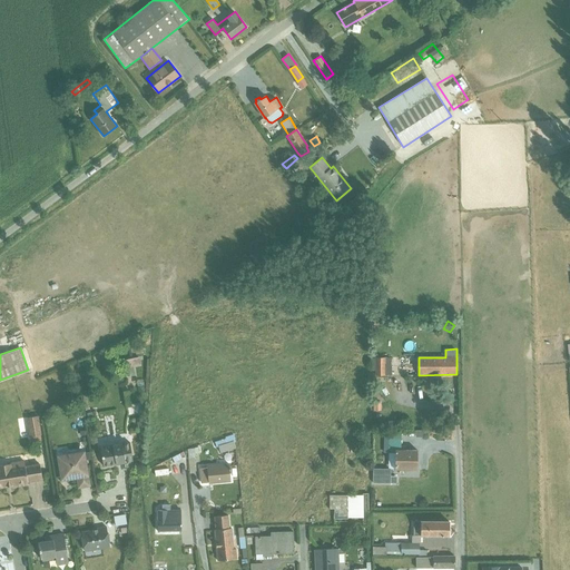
[(92,350),(81,354),(84,359),(95,355),(92,350)]
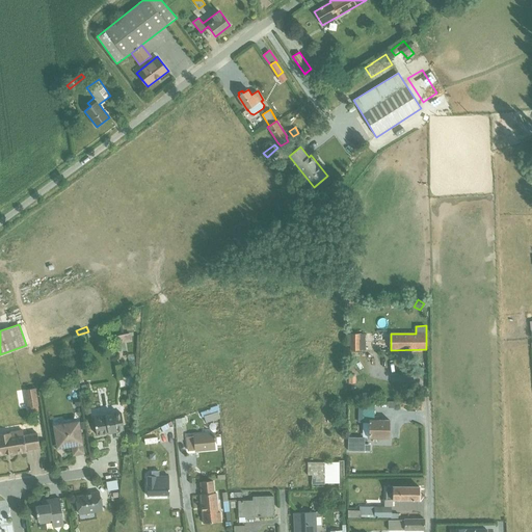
[(130,333),(112,336),(113,343),(115,343),(116,351),(126,349),(124,342),(131,340),(130,333)]
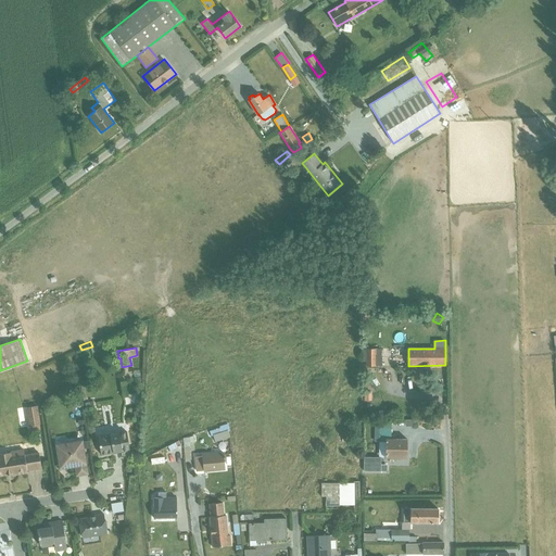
[(382,366),(382,349),(362,349),(363,359),(366,359),(367,366),(382,366)]
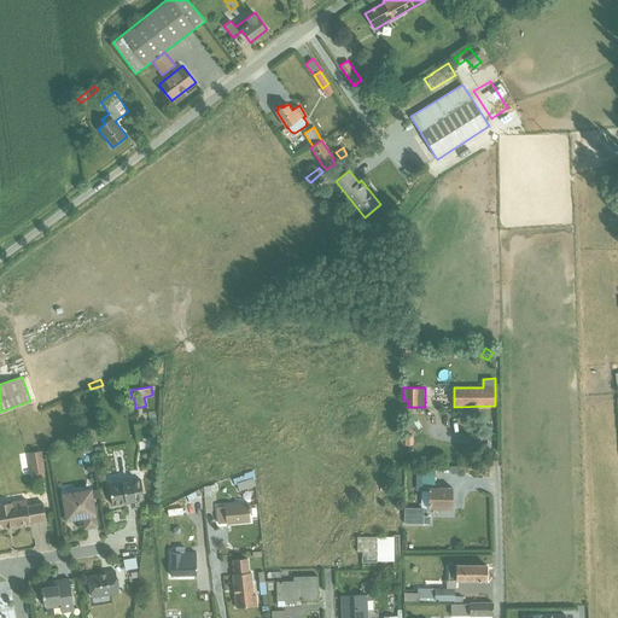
[(89,442),(80,444),(81,454),(91,452),(89,442)]
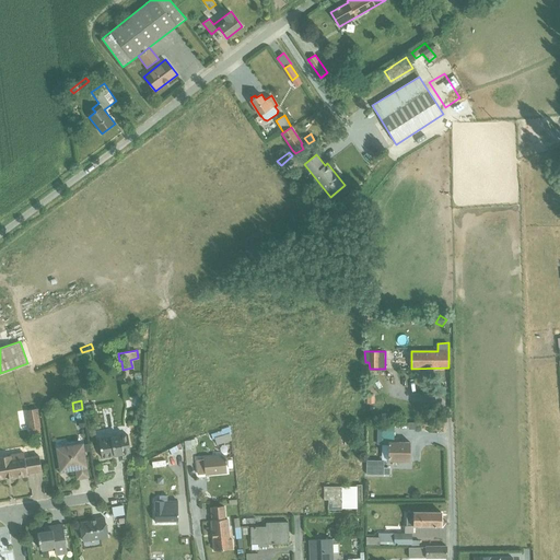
[(382,461),(384,461),(410,462),(410,442),(399,442),(399,439),(394,438),(395,426),(378,424),(378,434),(382,434),(382,444),(382,461)]
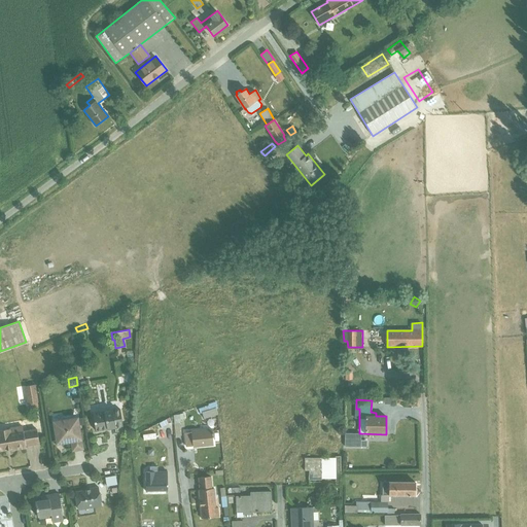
[(209,406),(199,409),(201,413),(202,413),(204,418),(218,414),(216,409),(218,408),(216,401),(208,403),(209,406)]
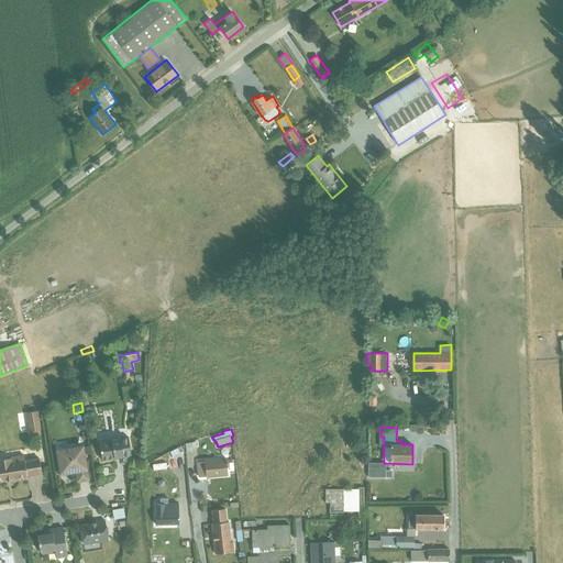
[(99,441),(102,460),(123,456),(124,461),(132,460),(131,455),(132,455),(129,437),(99,441)]
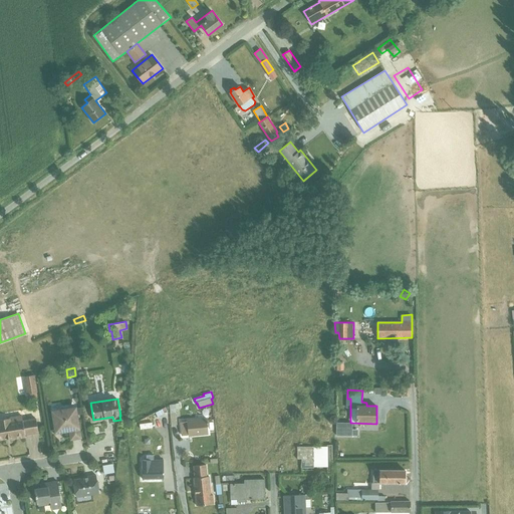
[(170,405),(172,425),(178,425),(176,409),(182,408),(182,403),(171,404),(170,405)]
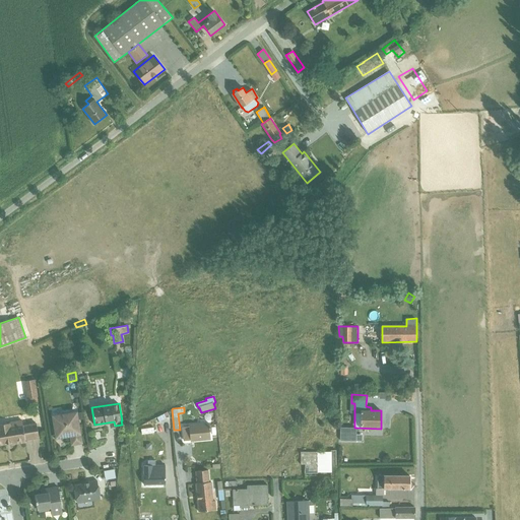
[(79,432),(70,434),(72,446),(83,444),(77,410),(75,411),(79,432)]
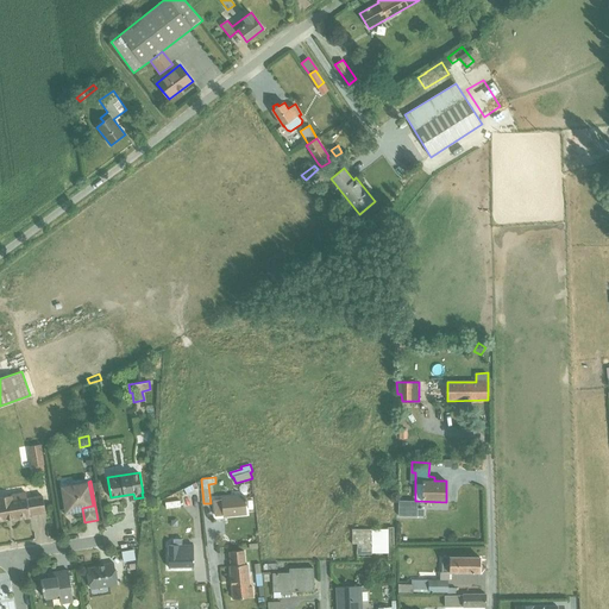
[(93,506),(88,482),(62,485),(68,512),(82,508),(93,506)]
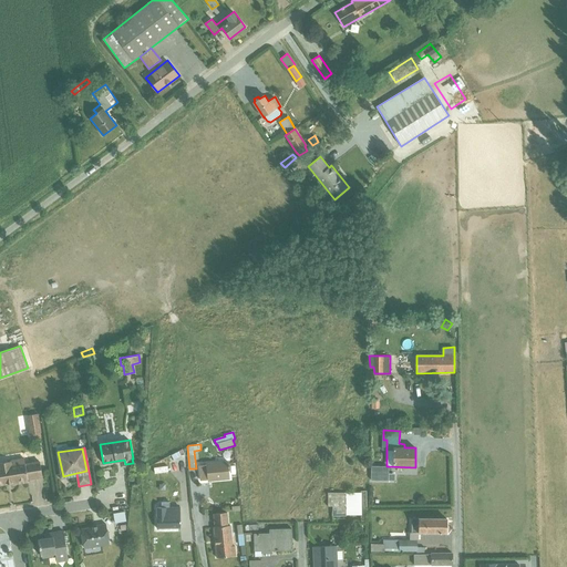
[(0,484),(16,482),(16,484),(29,482),(28,478),(42,476),(40,461),(26,463),(24,457),(11,460),(11,461),(0,462),(0,484)]
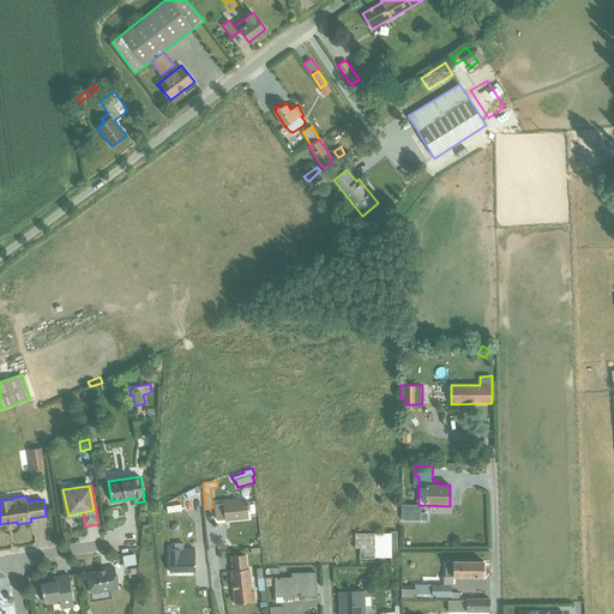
[(216,504),(218,521),(226,519),(226,521),(250,518),(247,499),(223,501),(223,504),(216,504)]
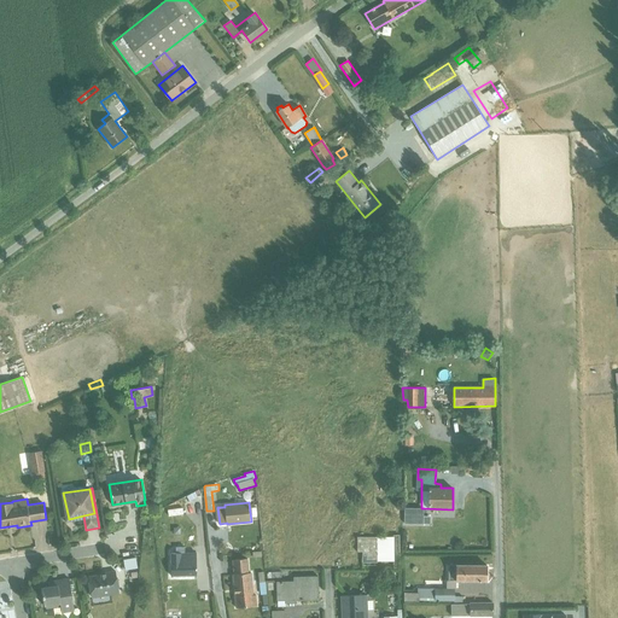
[(424,508),(421,508),(404,507),(403,523),(431,524),(431,516),(424,516),(424,508)]
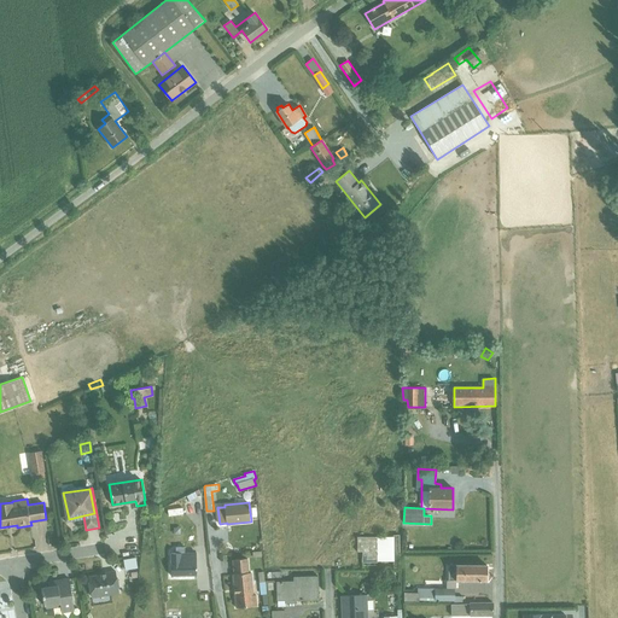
[(394,535),(394,537),(357,536),(357,552),(362,552),(361,563),(394,563),(394,567),(400,569),(400,535),(394,535)]
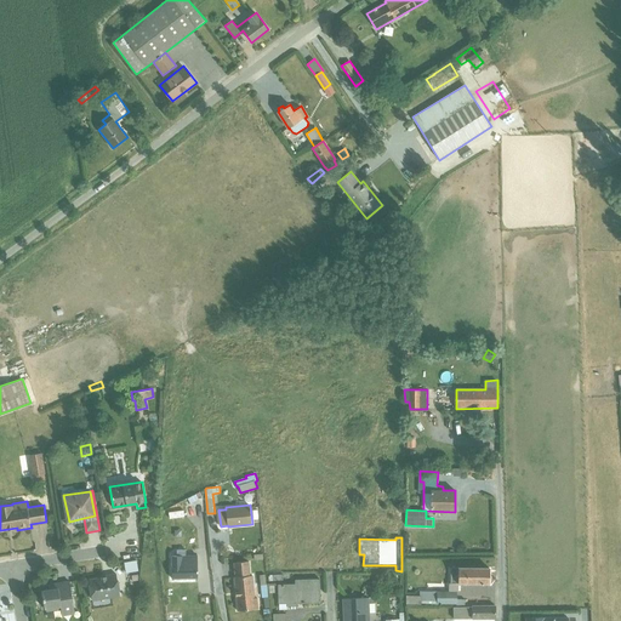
[(186,556),(177,556),(171,556),(171,579),(198,579),(198,556),(186,556)]
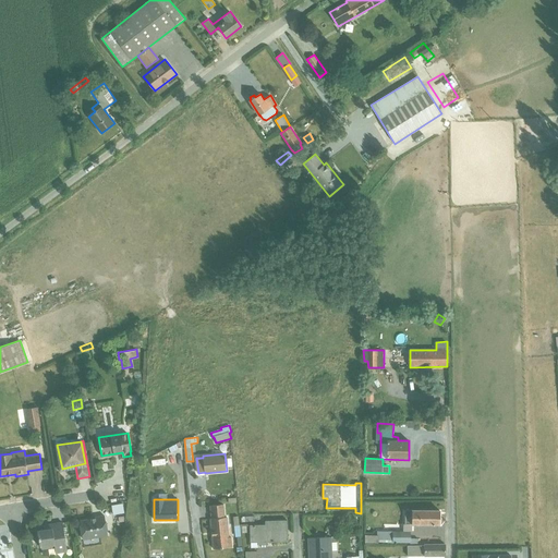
[(123,504),(111,505),(113,514),(124,513),(123,504)]
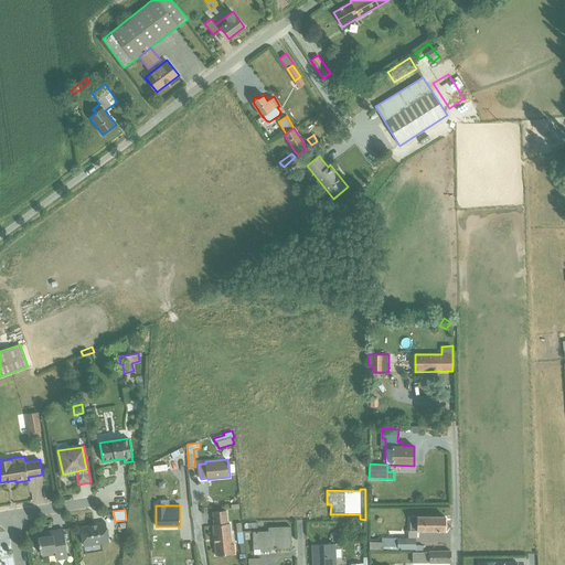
[(213,525),(216,555),(235,554),(234,544),(233,544),(230,523),(228,524),(226,511),(213,512),(214,524),(213,525)]
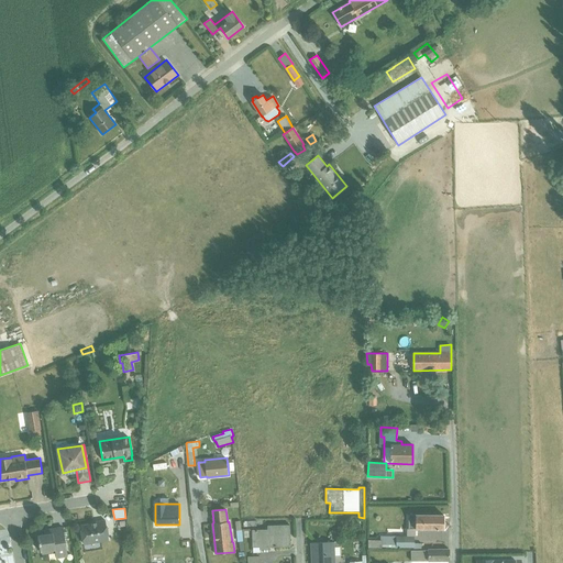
[(416,529),(443,529),(443,515),(409,515),(408,529),(407,529),(407,536),(415,536),(416,536),(416,529)]
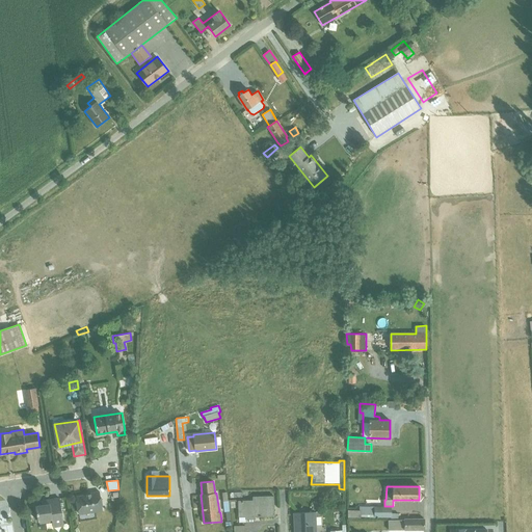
[(76,497),(79,515),(103,511),(100,491),(90,493),(90,495),(76,497)]
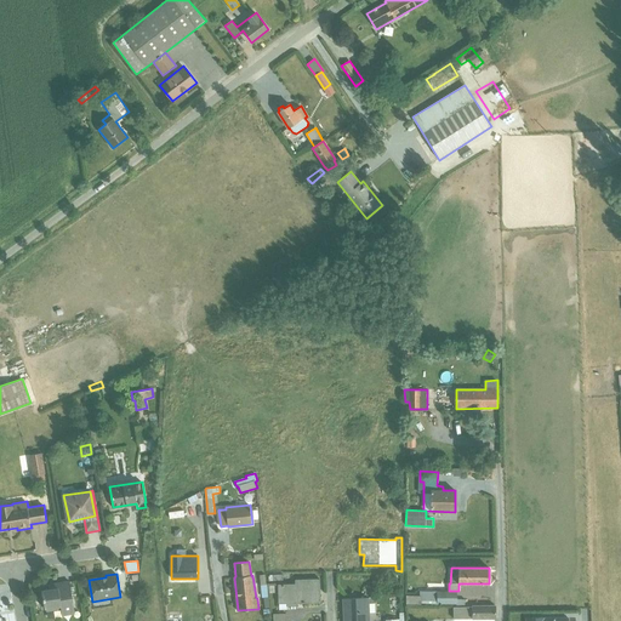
[(320,603),(320,579),(295,580),(295,584),(278,585),(279,603),(279,610),(288,610),(288,607),(297,607),(297,603),(320,603)]
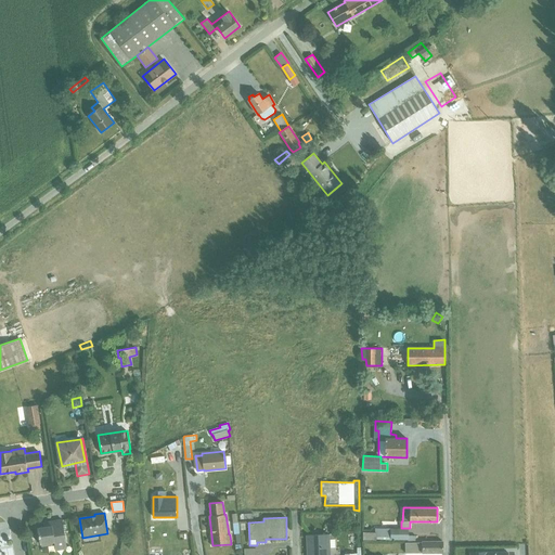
[(38,528),(40,543),(54,541),(56,551),(67,549),(62,519),(50,521),(51,526),(43,527),(38,528)]
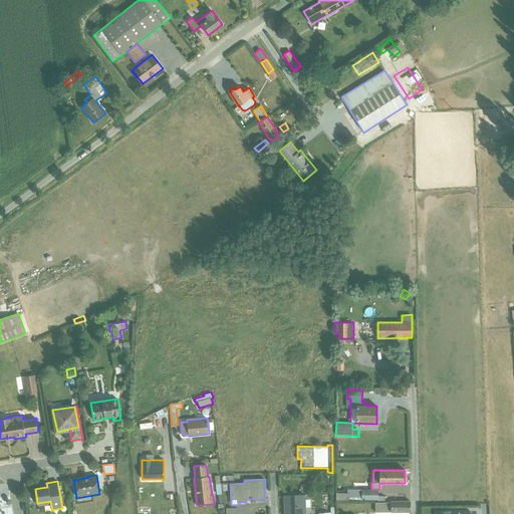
[(347,493),(336,493),(336,500),(362,501),(362,500),(377,500),(377,501),(386,501),(386,496),(378,496),(378,489),(371,489),(347,490),(347,493)]
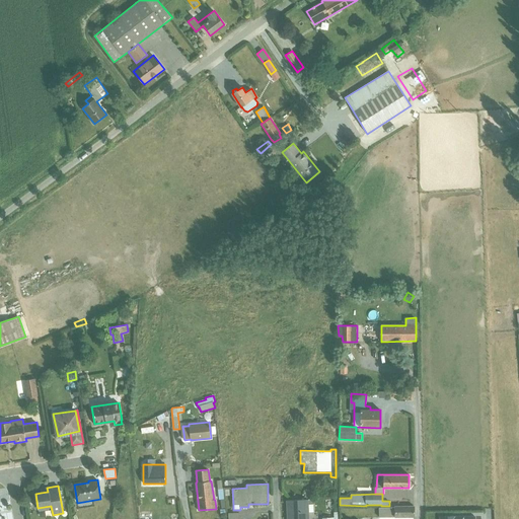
[(287,500),(287,518),(309,518),(309,512),(313,512),(313,502),(308,501),(308,499),(287,500)]
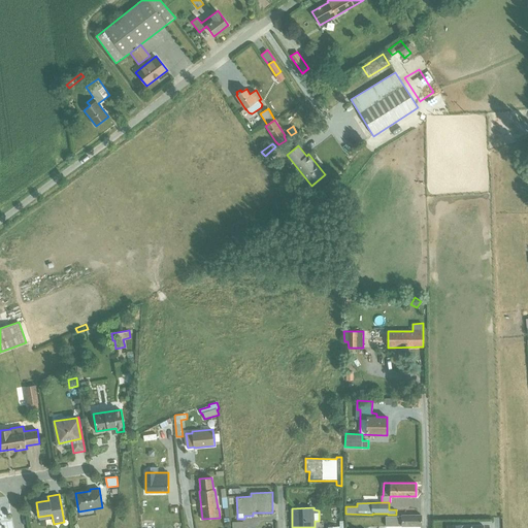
[(422,526),(421,515),(401,515),(401,517),(386,517),(386,526),(422,526)]
